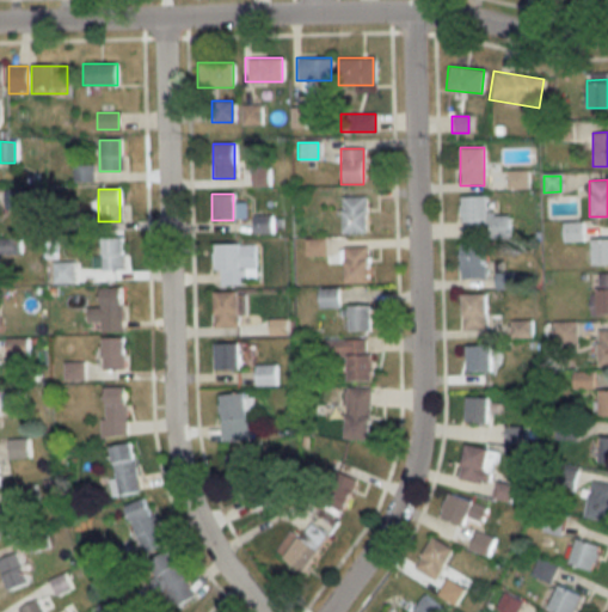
[(485,196),(461,196),(461,238),(507,238),(507,215),(485,215),(485,196)]
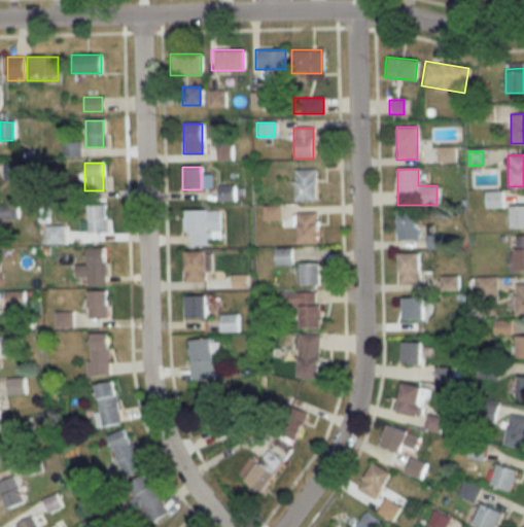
[(315,170),(293,170),(293,201),(315,201),(315,170)]
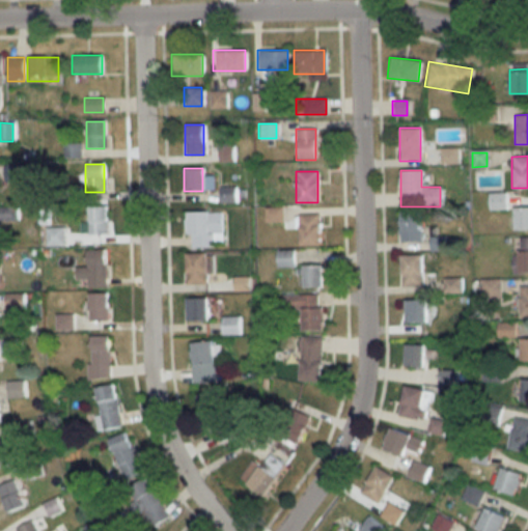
[(105,234),(105,206),(87,206),(87,234),(105,234)]
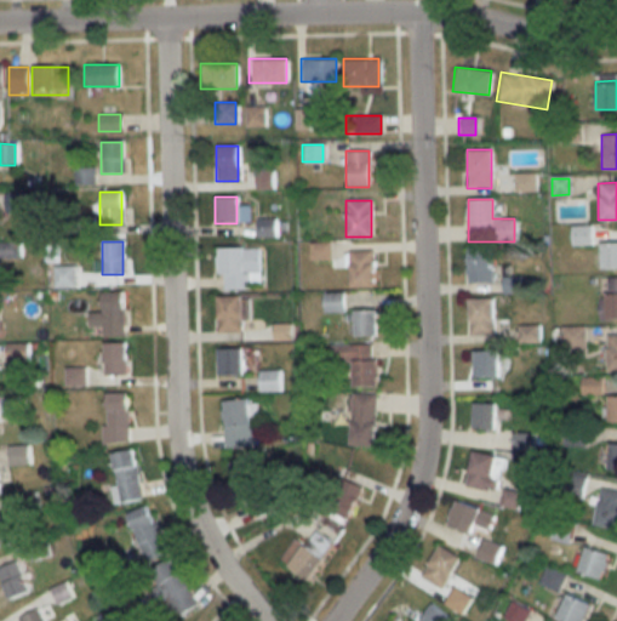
[(616,241),(600,243),(600,268),(616,268),(616,241)]
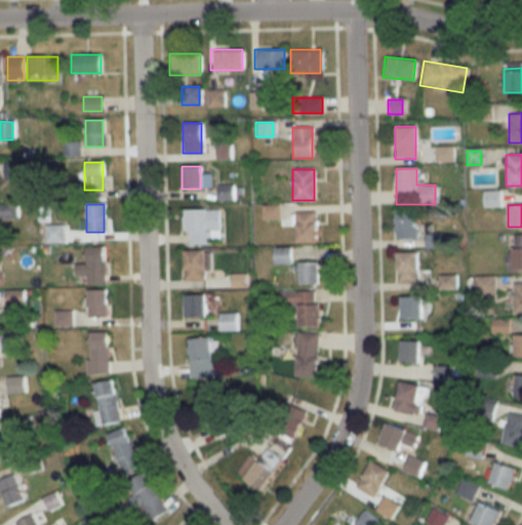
[(207,244),(207,232),(216,232),(216,209),(183,209),(183,244),(207,244)]
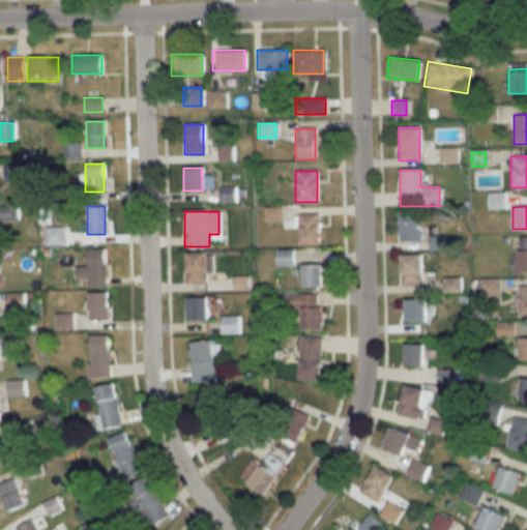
[(399,242),(418,242),(418,212),(399,212),(399,242)]
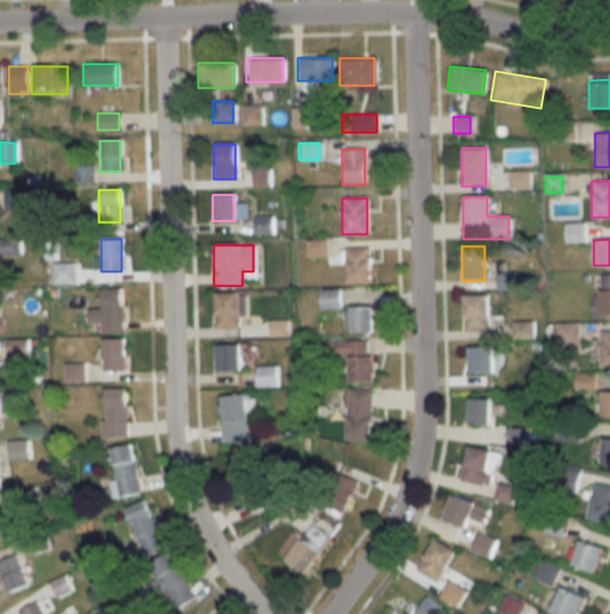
[(367,284),(367,248),(344,248),(344,284),(367,284)]
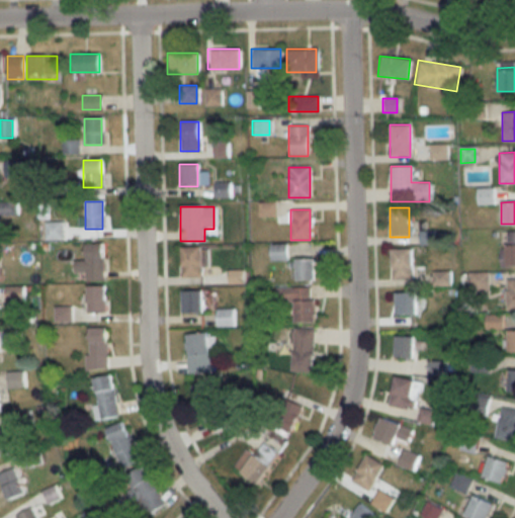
[(60,240),(60,223),(43,223),(43,240),(60,240)]
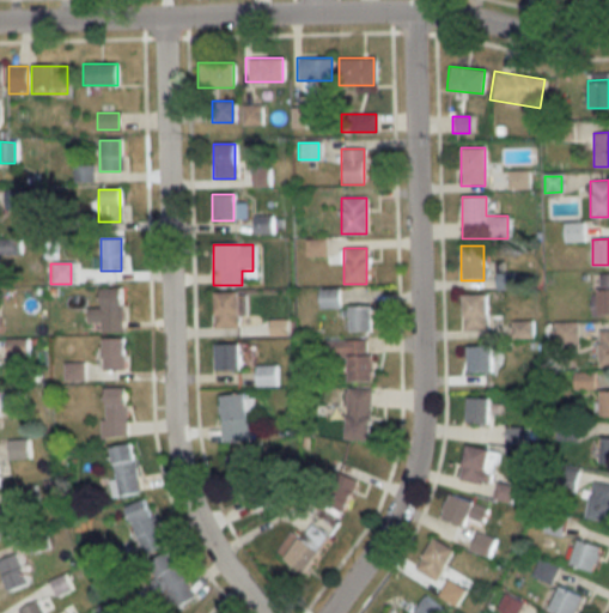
[(608,274),(596,274),(596,295),(589,295),(589,316),(608,316),(608,274)]
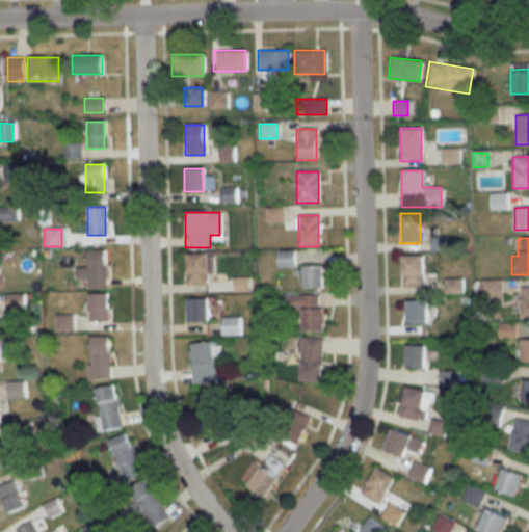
[(429,239),(429,250),(444,250),(444,239),(429,239)]
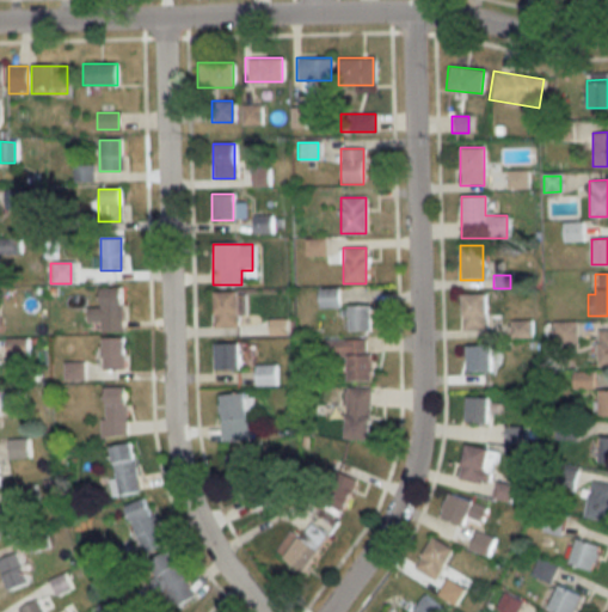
[(120,288),(99,288),(99,308),(86,308),(86,322),(98,322),(98,331),(120,331),(120,288)]
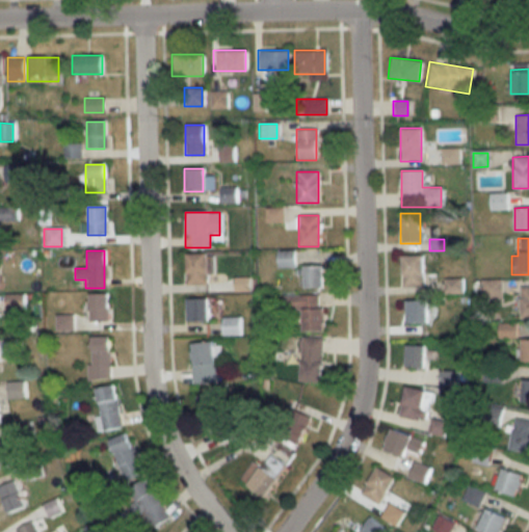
[(207,254),(184,254),(184,286),(207,286),(207,254)]
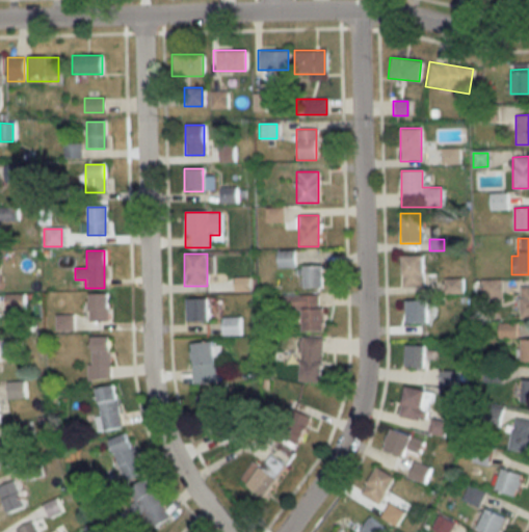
[(422,287),(422,257),(401,257),(401,287),(422,287)]
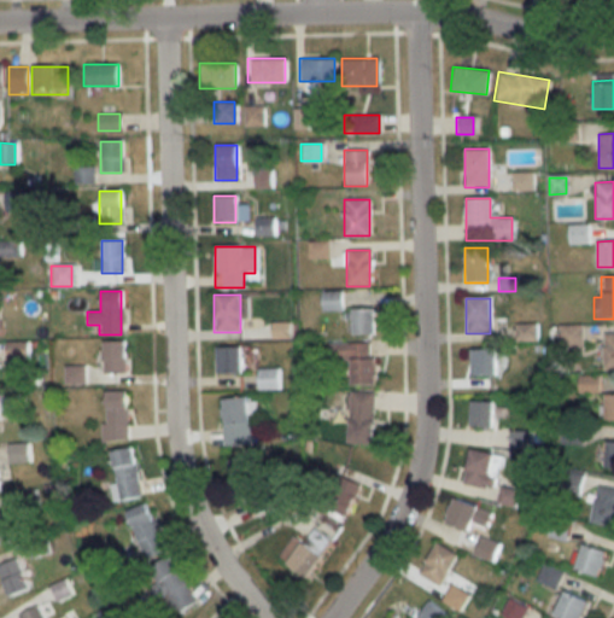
[(373,334),(373,309),(350,309),(350,334),(373,334)]
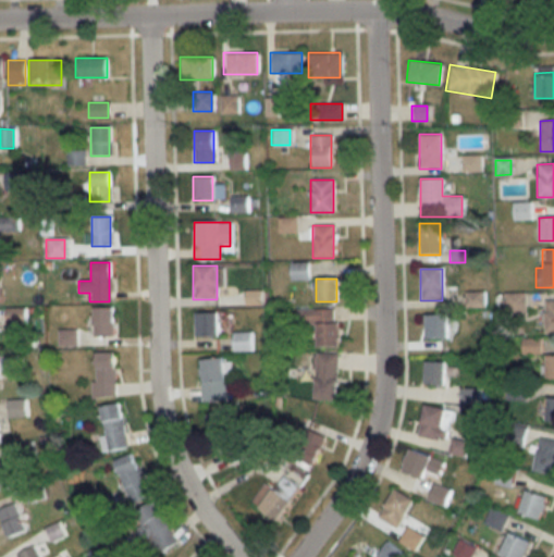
[(553,334),(553,300),(543,300),(543,334),(553,334)]
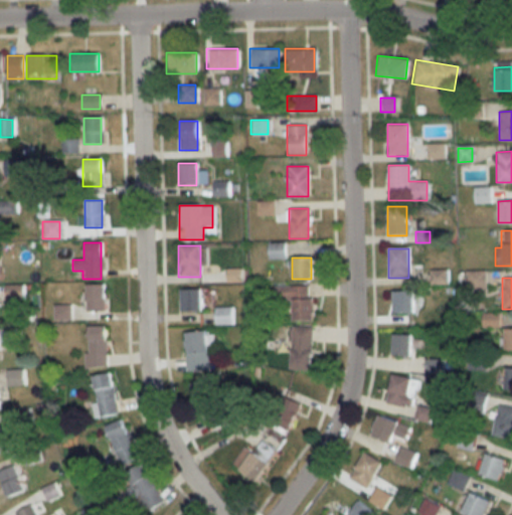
[(83,312),(102,312),(102,285),(79,285),(79,306),(83,306),(83,312)]
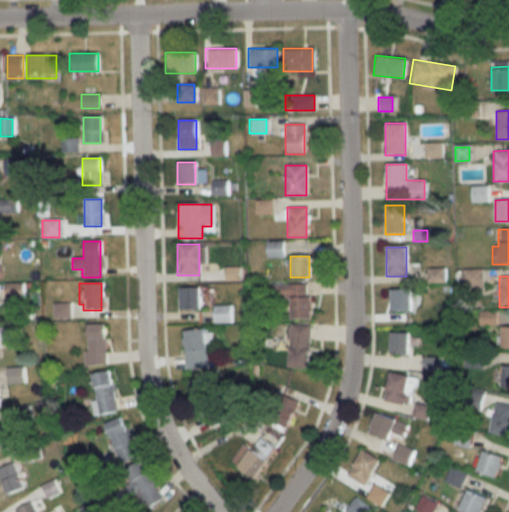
[(21,284),(4,284),(4,297),(21,297),(21,284)]
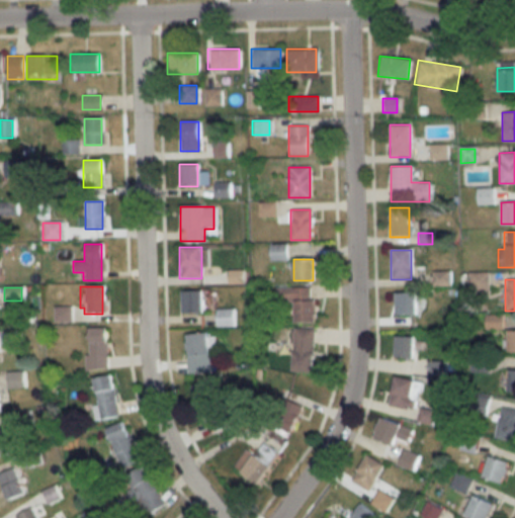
[(290,301),(290,323),(313,323),(313,288),(283,288),(283,301),(290,301)]
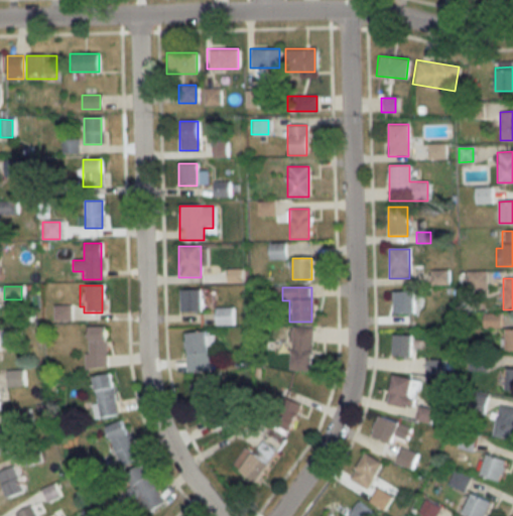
[(179,290),(179,312),(201,312),(201,290),(179,290)]
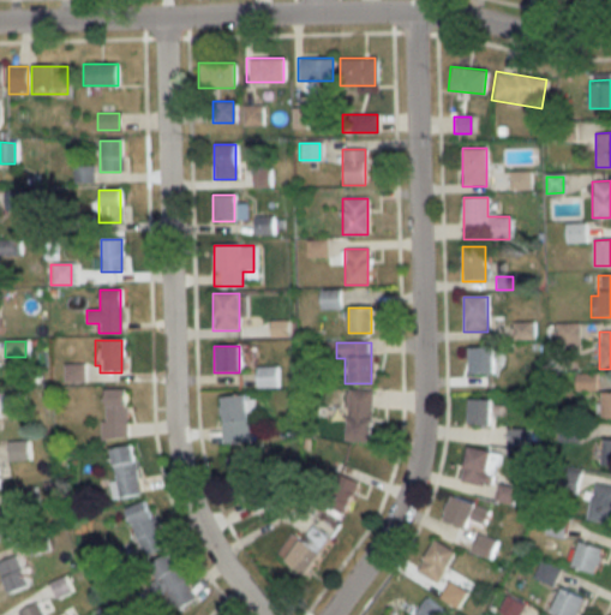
[(493,375),(493,348),(467,348),(467,375),(493,375)]
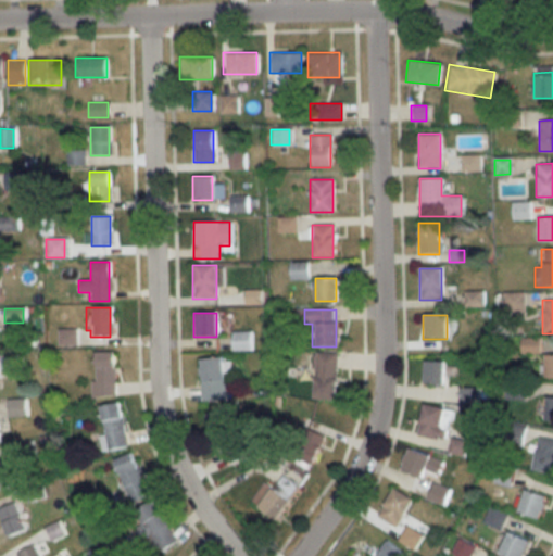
[(91,396),(112,396),(112,352),(91,352),(91,396)]
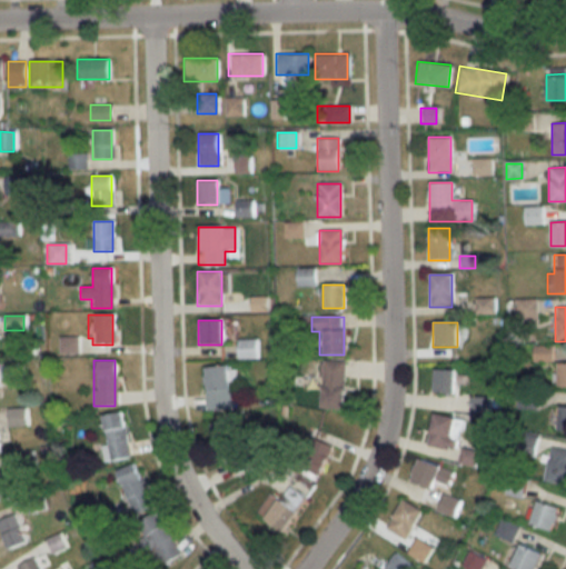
[(319,361),(319,409),(343,409),(343,361),(319,361)]
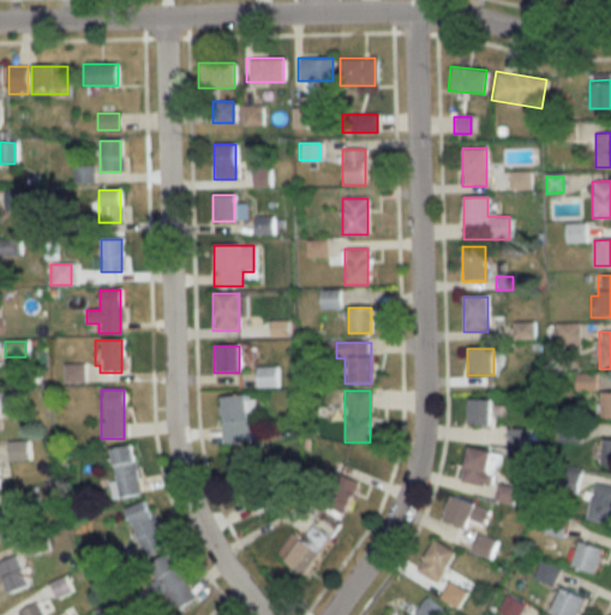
[(610,393),(600,393),(600,421),(610,419),(610,393)]
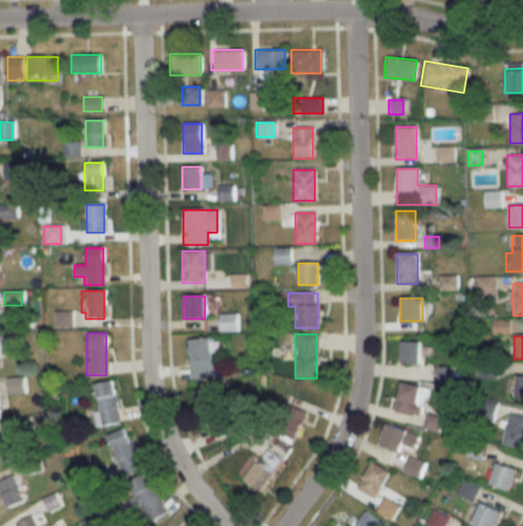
[(188,340),(190,378),(213,377),(211,339),(188,340)]
